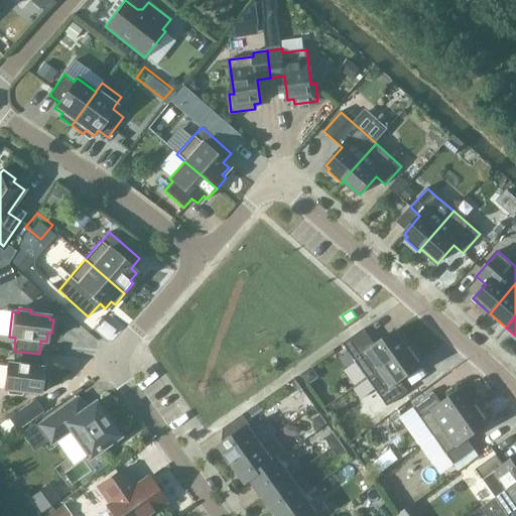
[(364,329),(343,344),(367,378),(410,347),(409,346),(407,348),(395,331),(375,345),(364,329)]
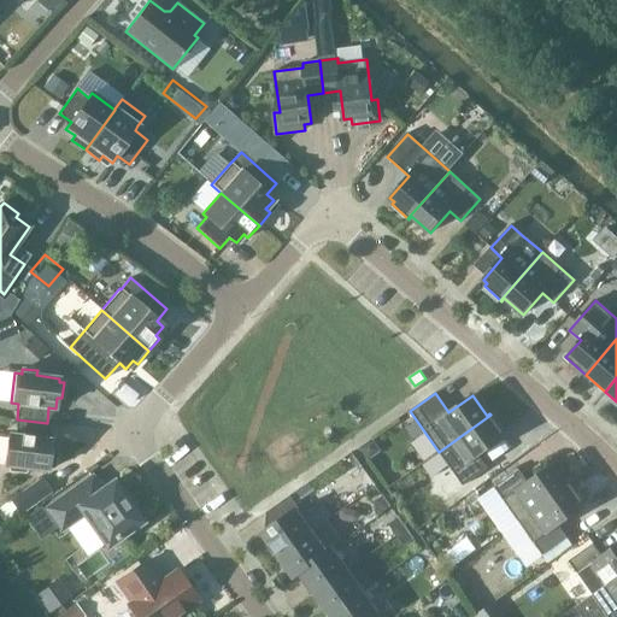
[(491,415),(439,452),(463,486),(488,468),(480,456),(504,439),(500,434),(503,432),(491,415)]
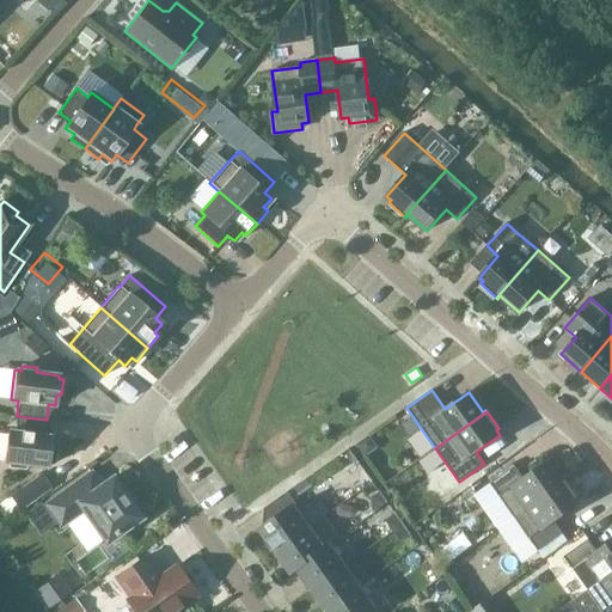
[(44,435),(47,420),(17,416),(14,432),(7,432),(4,460),(10,461),(10,466),(24,467),(25,464),(48,466),(48,463),(53,464),(55,448),(50,447),(51,436),(44,435)]
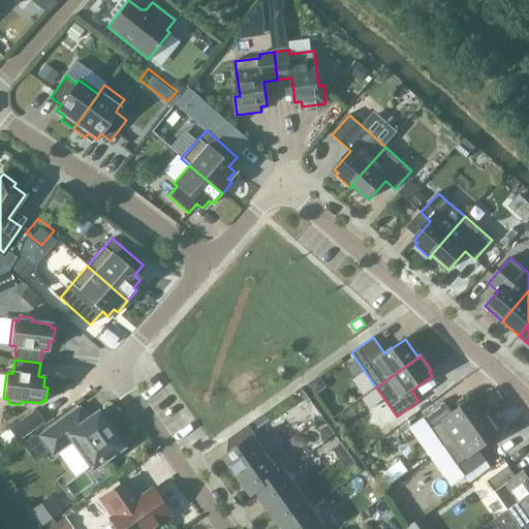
[(444,446),(489,415),(488,414),(486,416),(473,399),(453,413),(445,403),(424,417),(444,446)]
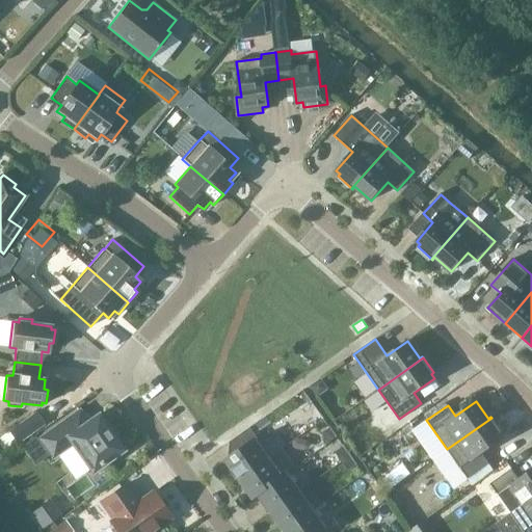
[(72,444),(91,472),(106,461),(109,464),(121,456),(118,452),(123,450),(97,415),(87,422),(78,410),(38,439),(52,457),(72,444)]
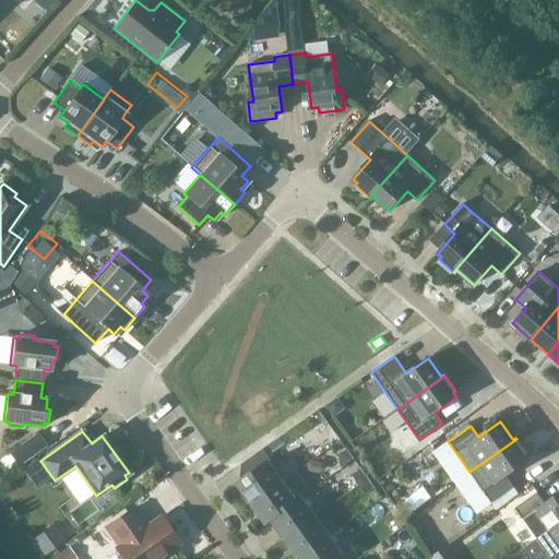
[(19,467),(47,445),(37,432),(9,453),(19,467)]
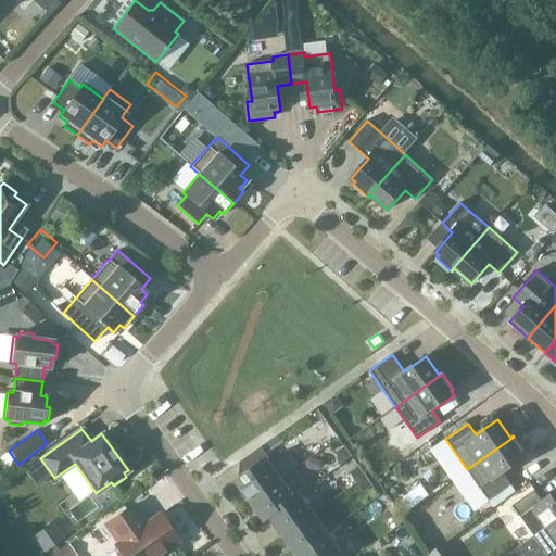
[(514,437),(467,469),(489,501),(512,484),(504,474),(526,458),(522,454),(525,452),(514,437)]
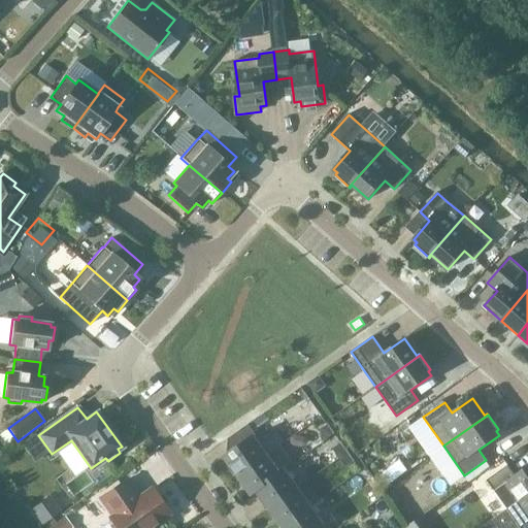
[(334,433),(323,416),(314,422),(325,439),(334,433)]
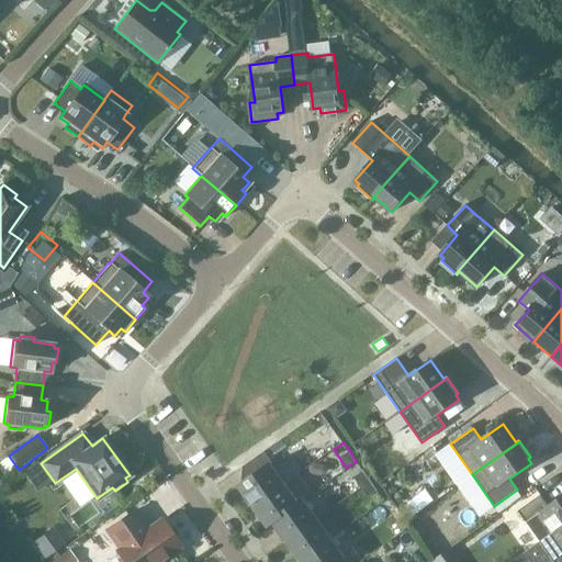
[(253,506),(284,484),(283,483),(271,465),(273,463),(265,451),(242,467),(250,479),(239,485),(253,506)]
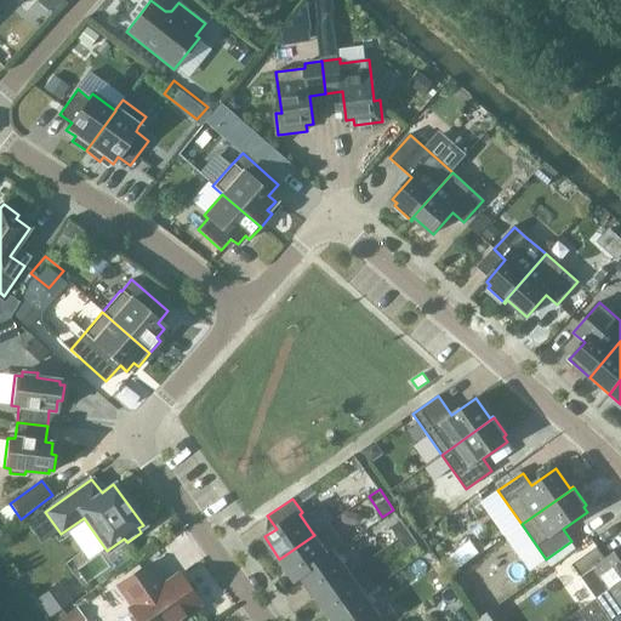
[(399,539),(409,531),(402,520),(391,528),(399,539)]
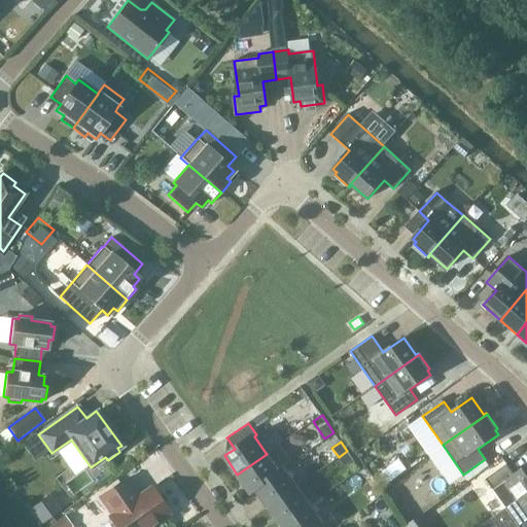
[(267,454),(237,475),(250,492),(284,468),(285,468),(293,463),(280,444),(266,453),(267,454)]
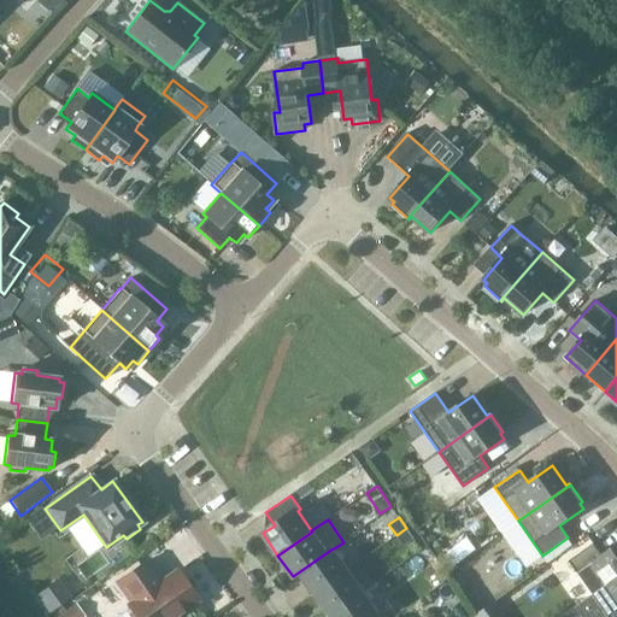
[(406,528),(397,535),(404,546),(413,539),(406,528)]
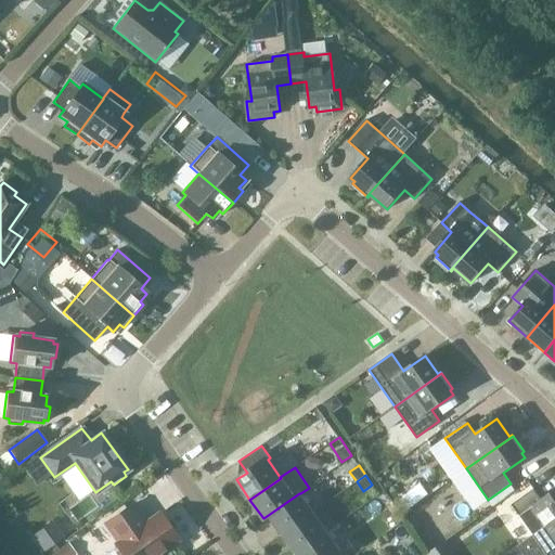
[(533,536),(554,519),(554,490),(542,500),(533,489),(512,504),(533,536)]
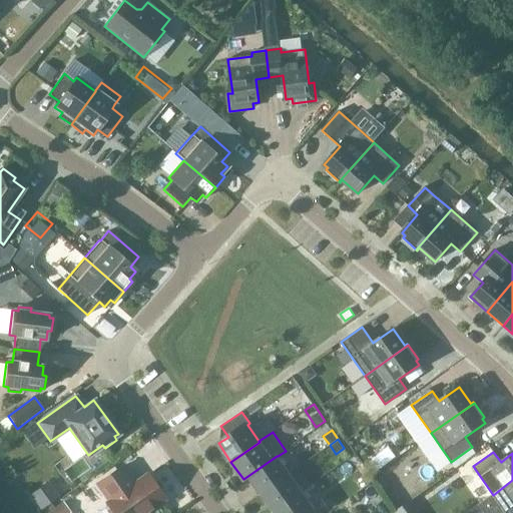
[(261,493),(290,473),(277,456),(243,479),(244,480),(248,476),(261,493)]
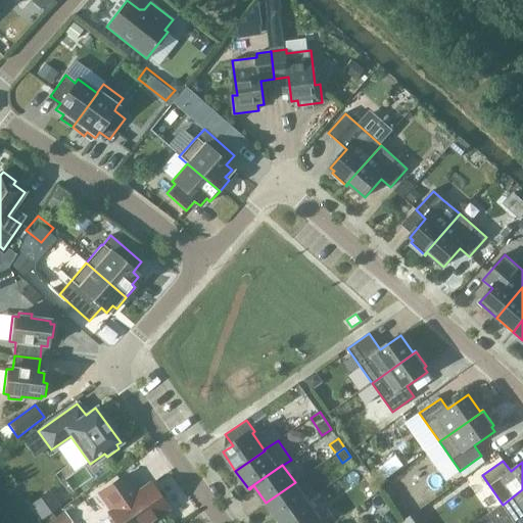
[(150,484),(137,493),(124,475),(98,493),(111,512),(108,514),(111,519),(108,521),(108,522),(146,522),(168,509),(150,484)]
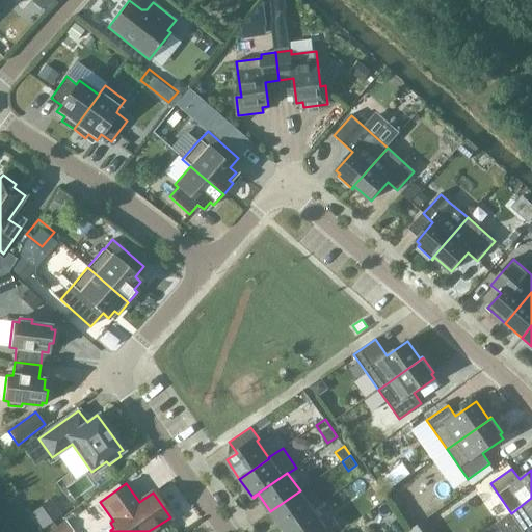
[(284,530),(313,509),(300,490),(270,511),(284,530)]
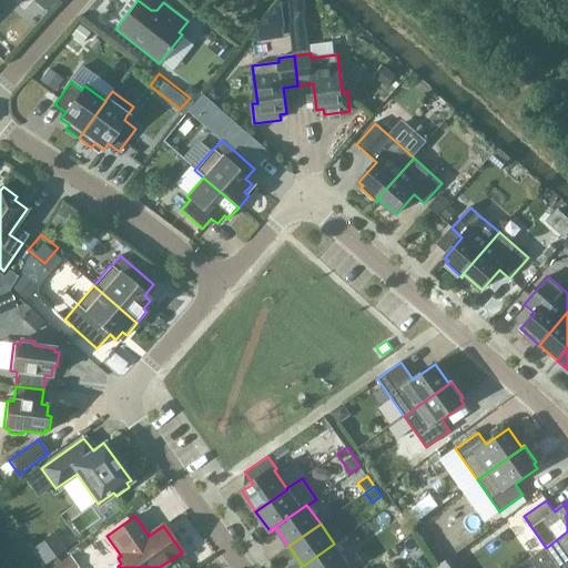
[(44,559),(64,546),(51,527),(32,540),(44,559)]
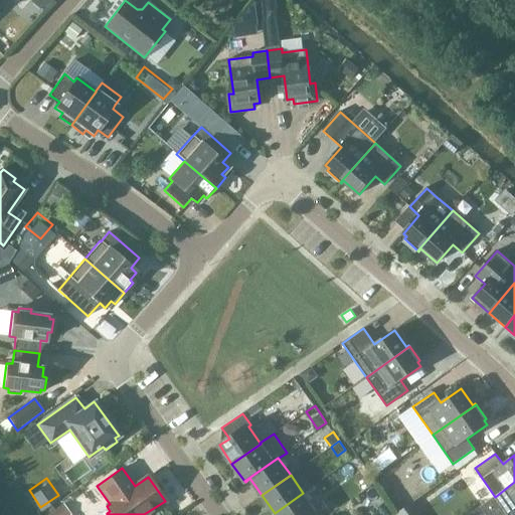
[(514,514),(514,482),(495,497),(508,514),(514,514)]
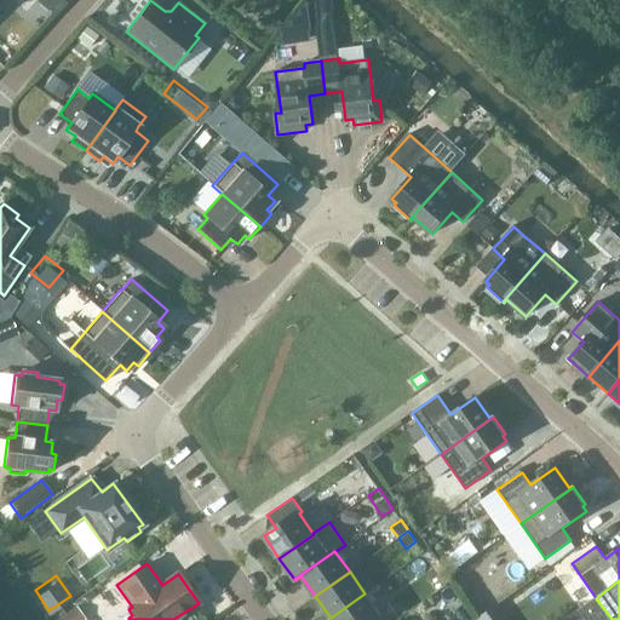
[(386,619),(382,613),(379,614),(365,593),(331,618),(332,619),(386,619)]
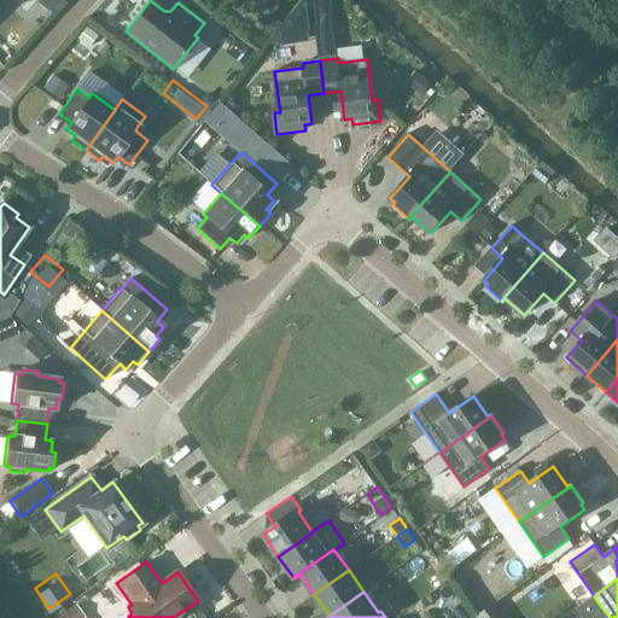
[(57,617),(71,617),(83,607),(70,594),(51,612),(57,617)]
